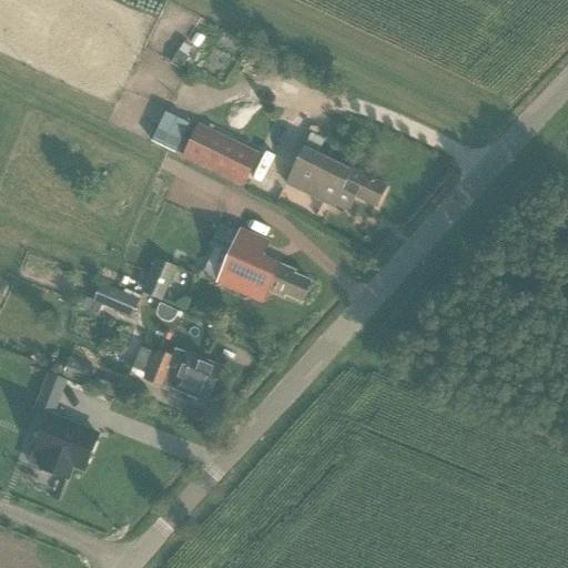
[(189,121),(165,110),(151,140),(175,151),(189,121)]
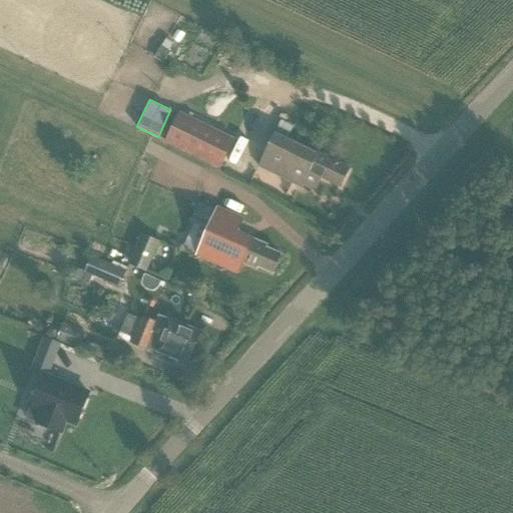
[(166,142),(220,168),(234,140),(180,113),(166,142)]
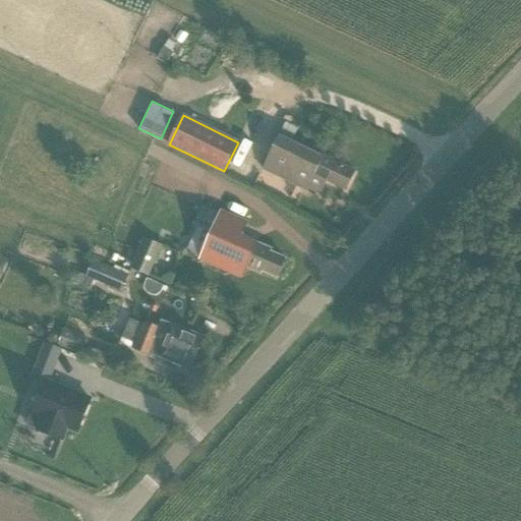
[(323,190),(327,181),(346,190),(355,171),(324,156),(323,158),(280,136),(264,170),(307,191),(310,184),(323,190)]
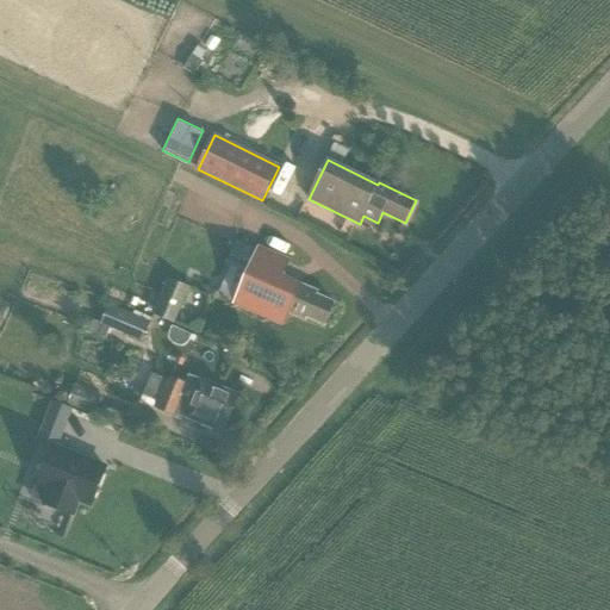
[(305,319),(307,317),(325,324),(335,304),(316,296),(317,293),(299,285),(298,288),(282,281),(291,262),(260,249),(235,305),(267,318),(274,302),(290,309),(288,312),(305,319)]
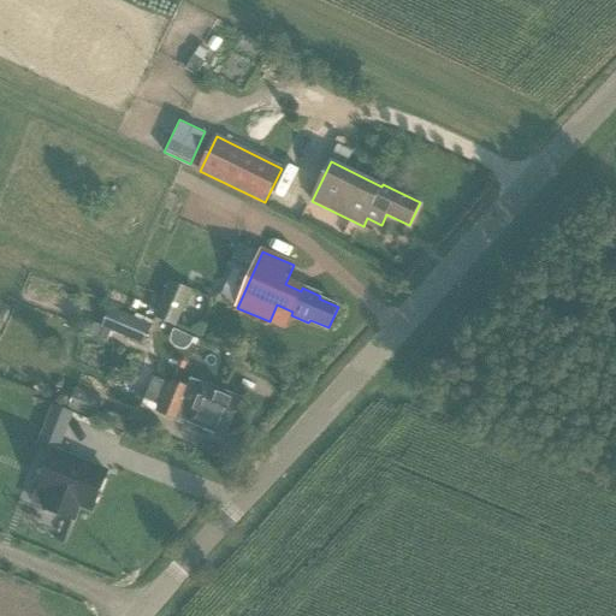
[(155,319),(177,329),(193,291),(171,283),(155,319)]
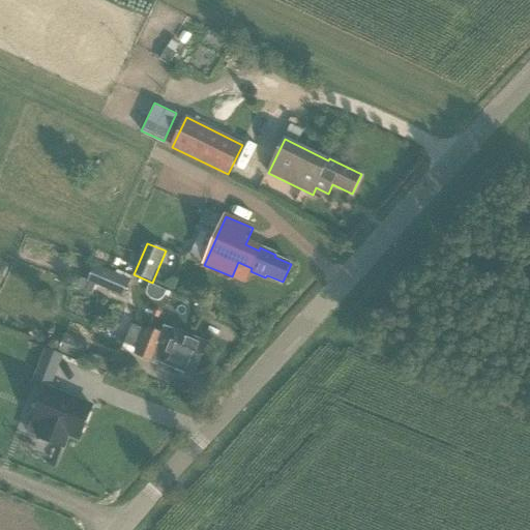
[(88,283),(125,298),(133,282),(95,266),(88,283)]
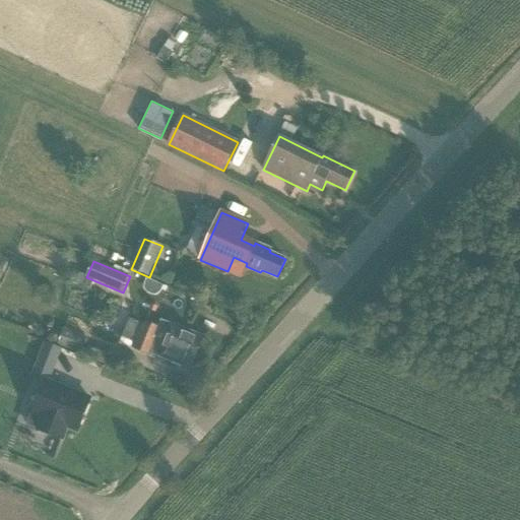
[(145,282),(144,287),(145,291),(148,295),(151,297),(156,298),(160,295),(164,291),(166,287),(147,278),(145,282)]
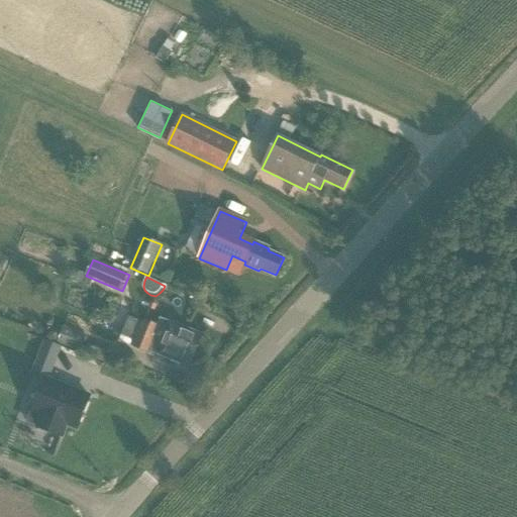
[(156,334),(159,326),(145,321),(144,323),(130,318),(120,341),(134,347),(147,352),(148,350),(172,359),(172,360),(182,365),(187,352),(194,355),(203,334),(171,321),(164,338),(156,334)]
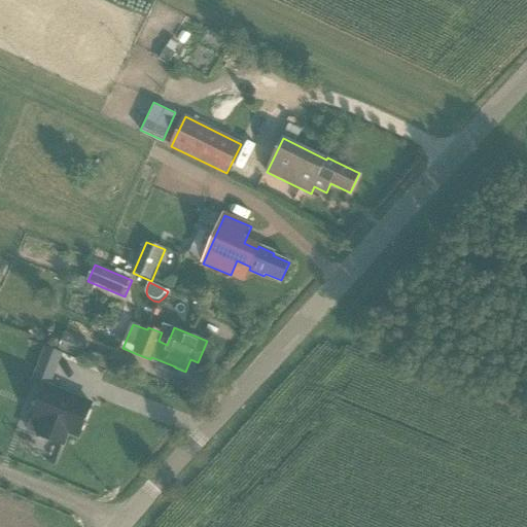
[(38,371),(50,376),(59,352),(47,348),(38,371)]
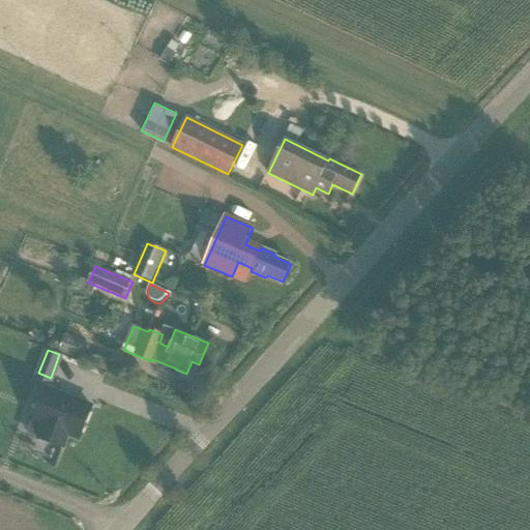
[(56,393),(43,425),(55,430),(50,443),(74,452),(79,439),(90,443),(102,411),(56,393)]
